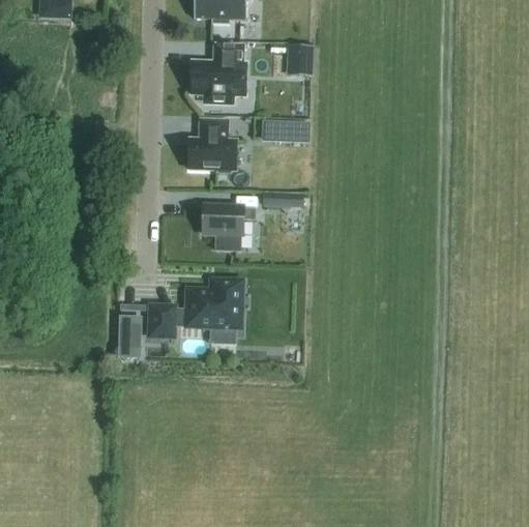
[(40,0),(38,15),(70,19),(74,0),(40,0)]
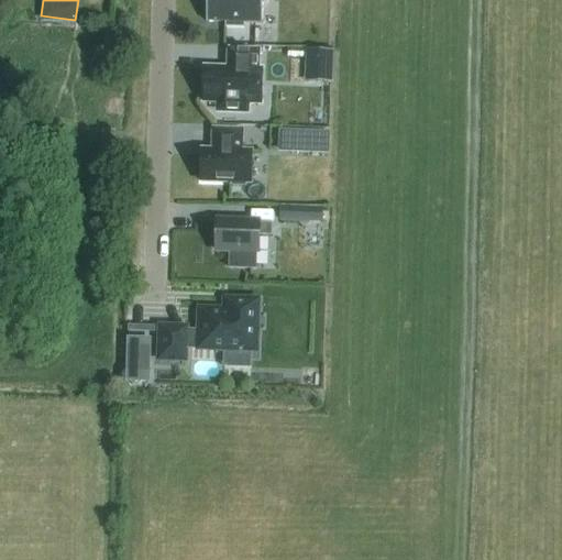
[(205,0),(205,19),(223,20),(223,25),(243,25),(243,20),(261,21),(262,0),(205,0)]
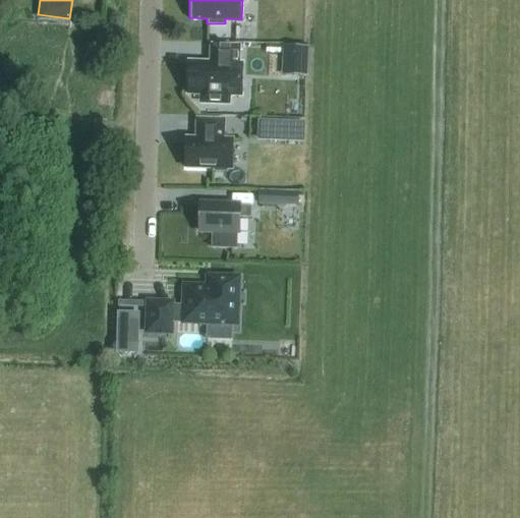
[(188,61),(187,92),(200,92),(200,100),(227,101),(227,93),(240,94),(241,62),(237,62),(237,45),(211,44),(210,61),(188,61)]
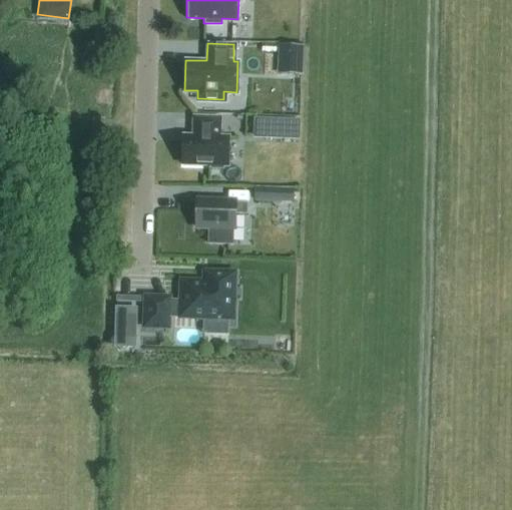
[(289,43),(288,72),(303,73),(304,44),(289,43)]
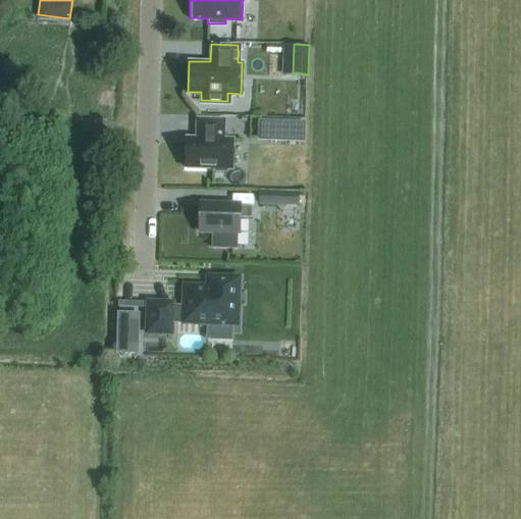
[(257,116),(257,137),(304,138),(304,117),(257,116)]
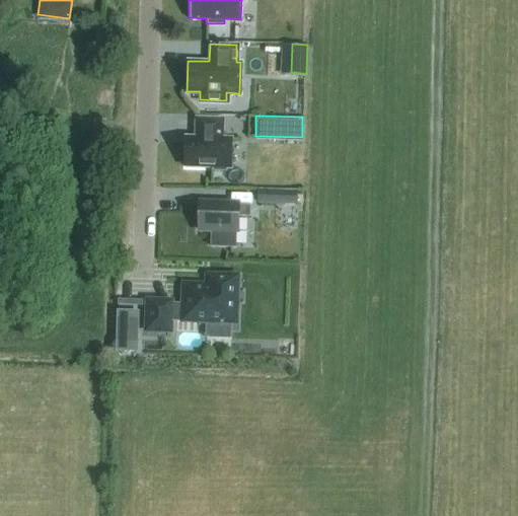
[(195,136),(185,136),(183,165),(211,166),(211,168),(210,170),(226,170),(226,169),(225,169),(225,166),(229,166),(230,138),(221,137),(222,118),(196,117),(195,136)]
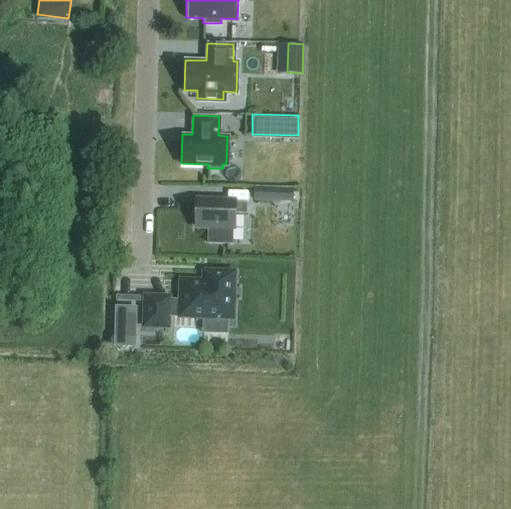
[(291,200),(292,187),(256,186),(255,199),(291,200)]
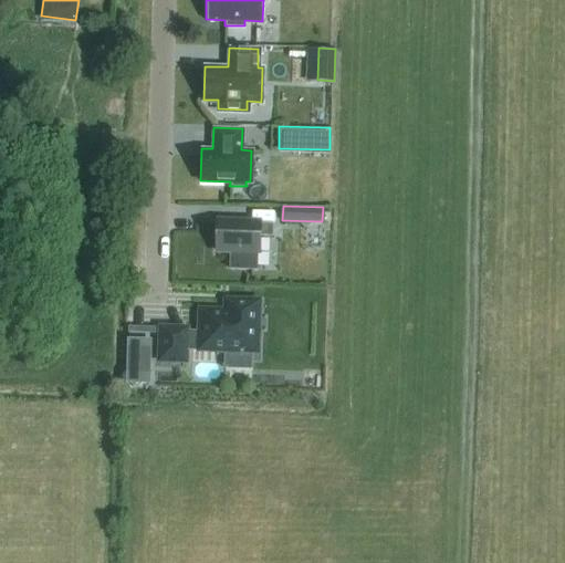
[(217,220),(216,249),(230,250),(229,267),(258,267),(258,251),(259,221),(217,220)]
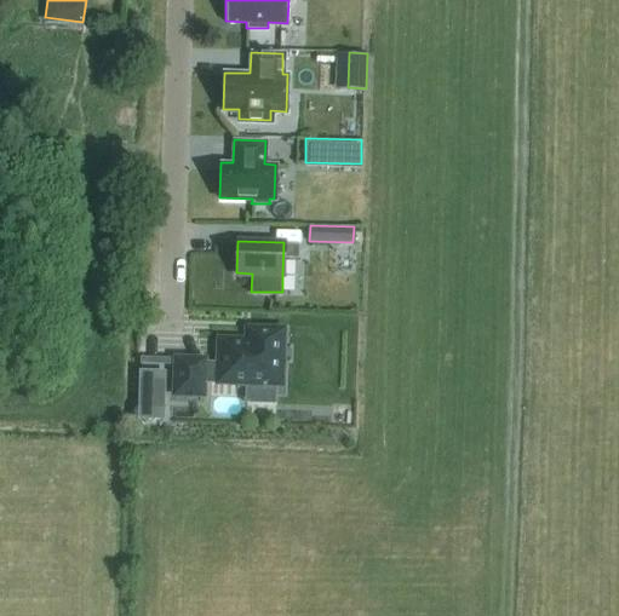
[(204,362),(204,358),(175,357),(173,393),(202,395),(202,380),(245,381),(245,385),(274,386),(274,383),(279,383),(281,329),(247,328),(247,340),(236,340),(236,345),(219,345),(218,363),(204,362)]
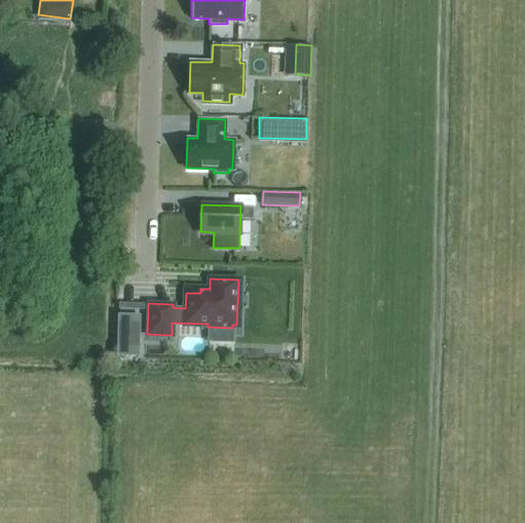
[(139,353),(140,300),(117,300),(116,352),(139,353)]
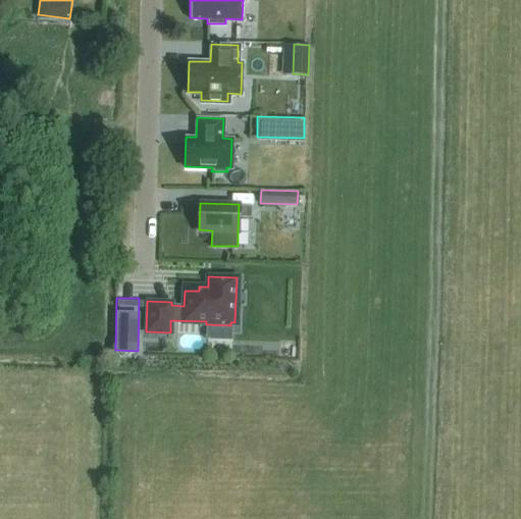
All buildings are outlined.
